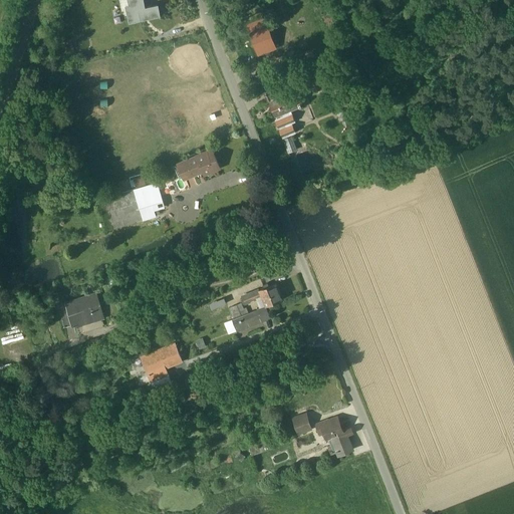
[(129,0),(130,5),(125,6),(130,22),(160,15),(158,5),(145,7),(143,0),(129,0)]
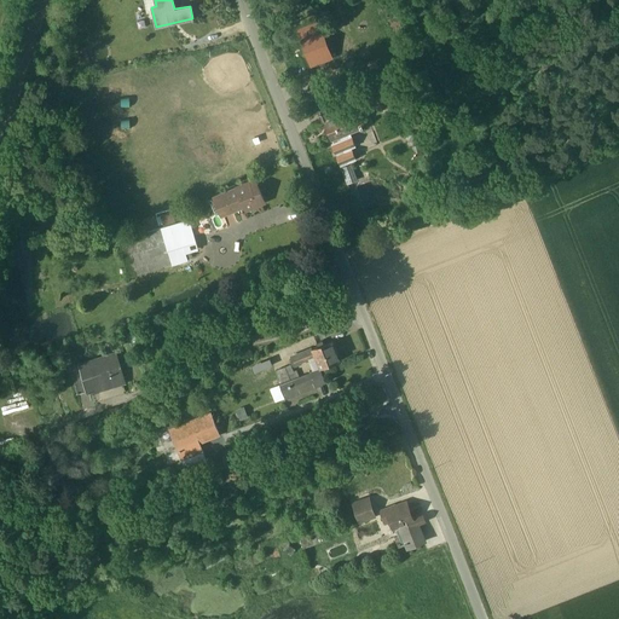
[(324,36),(311,41),(317,58),(331,53),(324,36)]
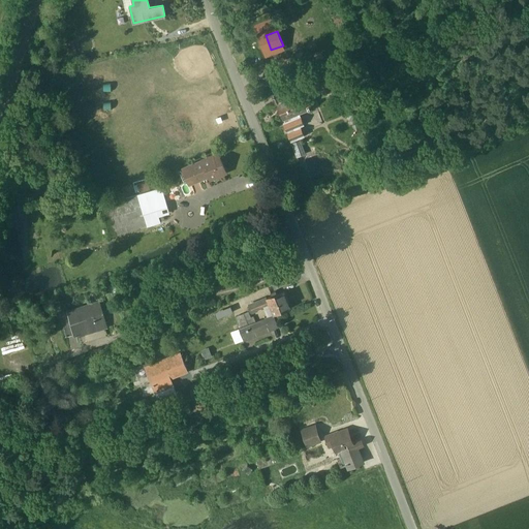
[(285,91),(274,95),(277,103),(288,99),(285,91)]
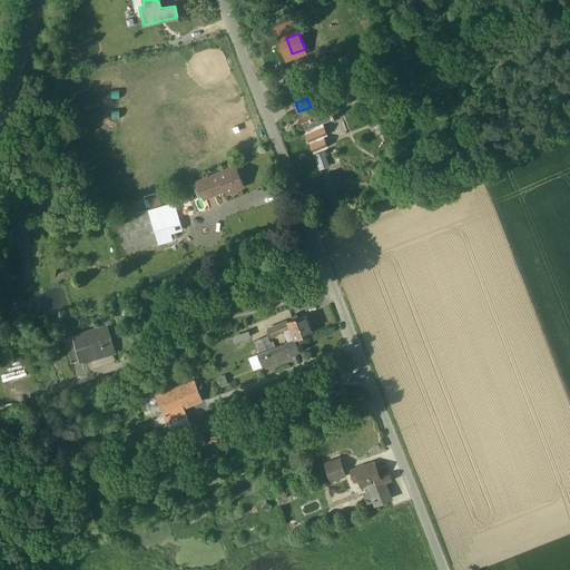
[(330,99),(315,105),(322,123),(332,118),(333,120),(335,119),(334,117),(331,109),(333,108),(330,99)]
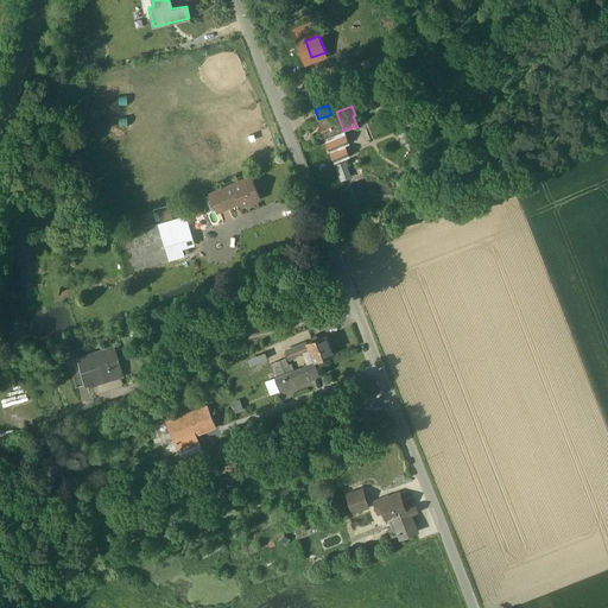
[(331,114),(318,119),(336,162),(349,157),(344,146),(349,144),(343,131),(336,112),(331,114)]
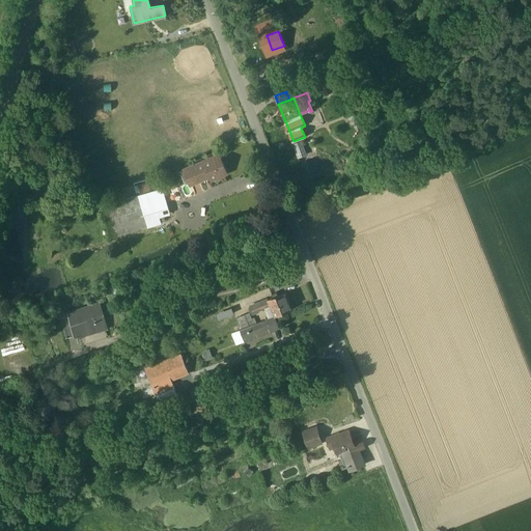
[(299,158),(306,155),(301,141),(294,144),(299,158)]
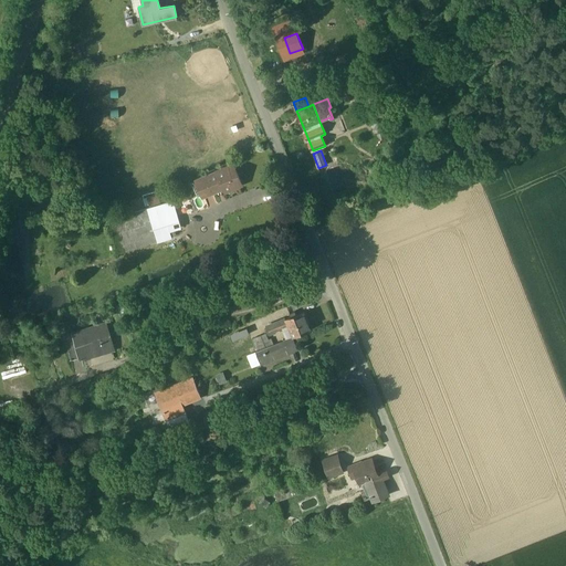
[(233,166),(218,173),(197,181),(201,194),(222,185),(224,190),(241,184),(233,166)]
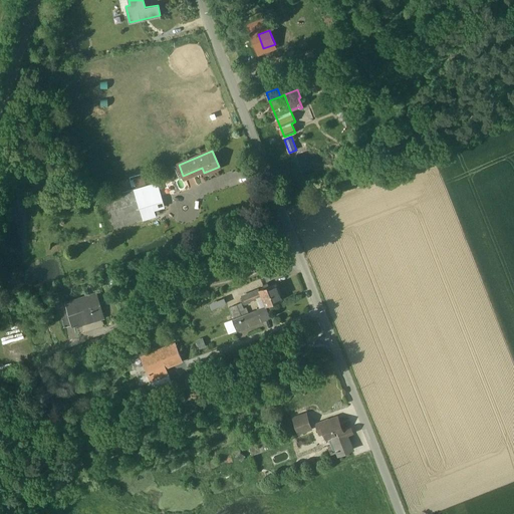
[(146,184),(143,174),(132,178),(136,188),(146,184)]
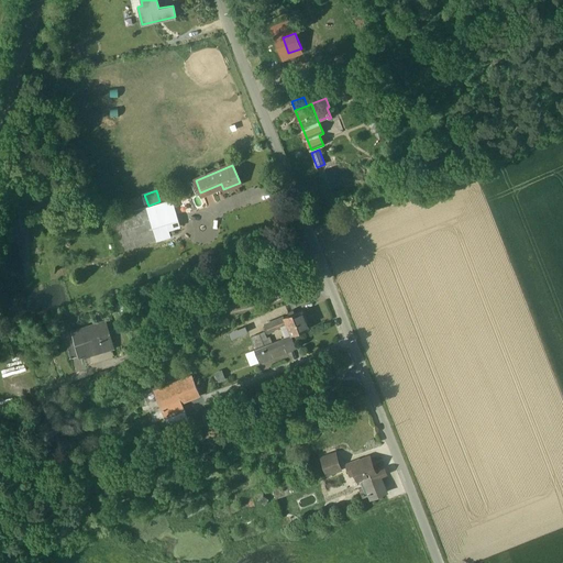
[(185,197),(174,199),(178,212),(189,209),(185,197)]
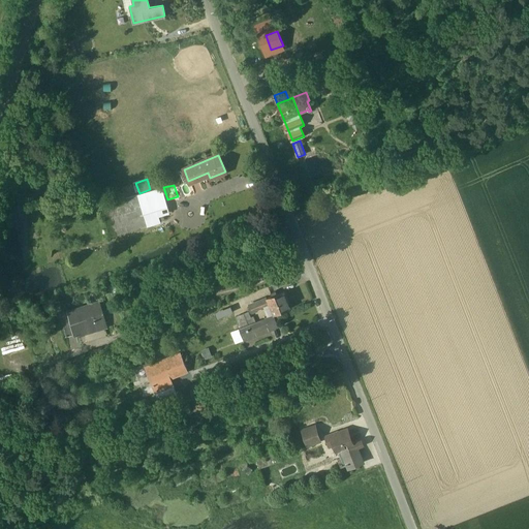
[(162,188),(101,206),(111,238),(160,223),(159,217),(169,213),(165,200),(167,199),(163,187),(162,188)]
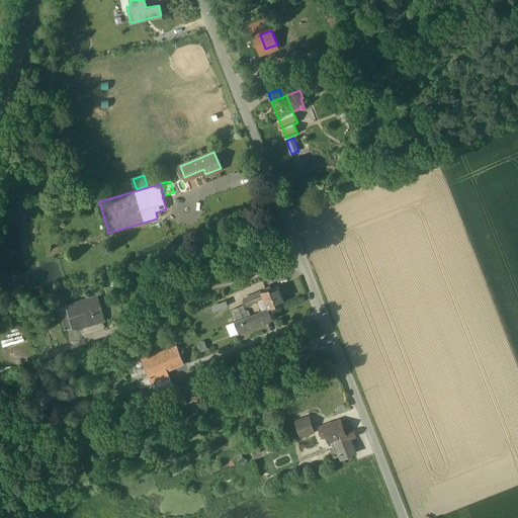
[(277,284),(271,287),(270,285),(265,287),(266,289),(261,291),(265,300),(268,309),(284,301),(277,284)]
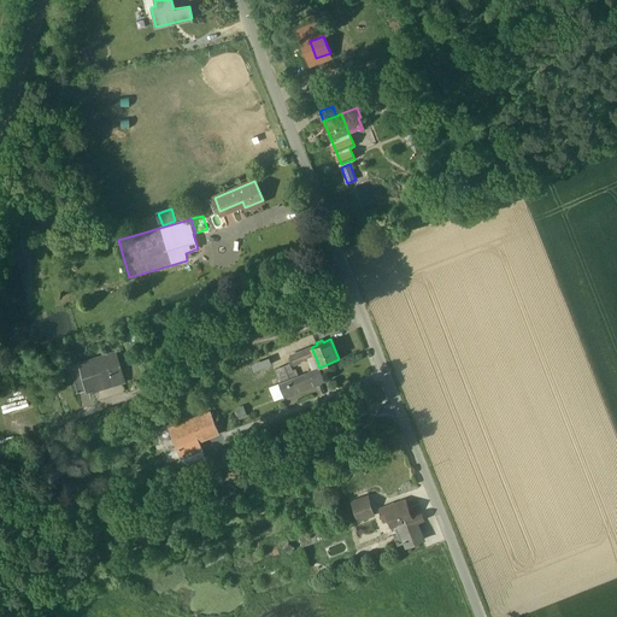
[(311,347),(291,356),(293,360),(293,364),(309,358),(310,360),(316,358),(311,347)]
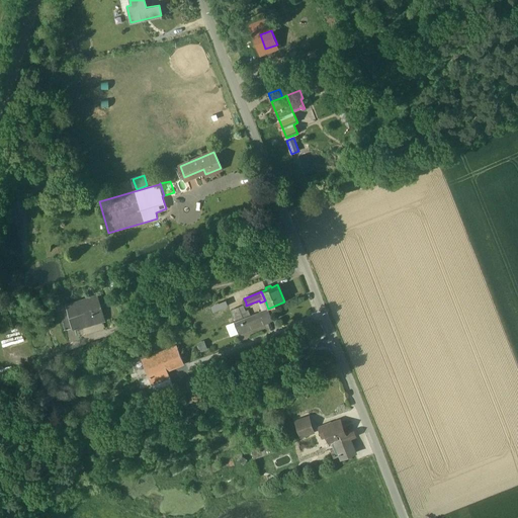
[(98,295),(68,305),(75,330),(106,321),(98,295)]
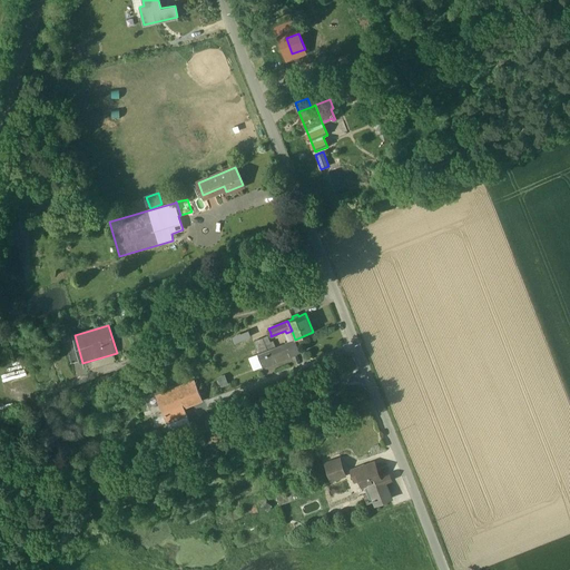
[(265,344),(263,337),(255,340),(259,353),(275,346),(273,341),(265,344)]
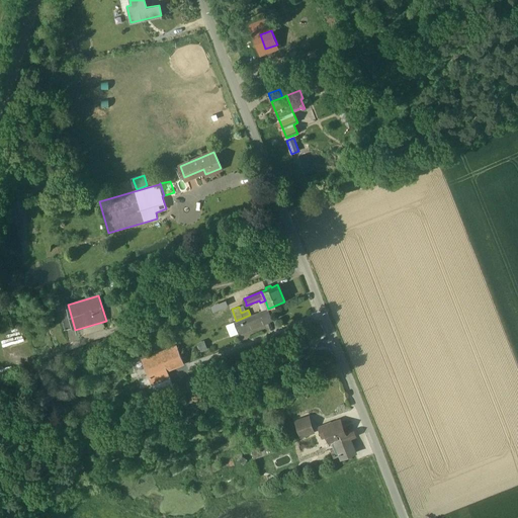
[(236,321),(235,322),(239,332),(239,333),(272,319),(268,309),(250,315),(236,321)]
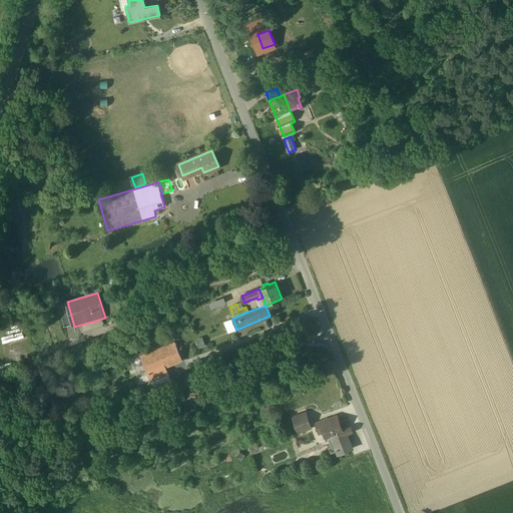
[(232,319),(224,321),(228,332),(236,329),(232,319)]
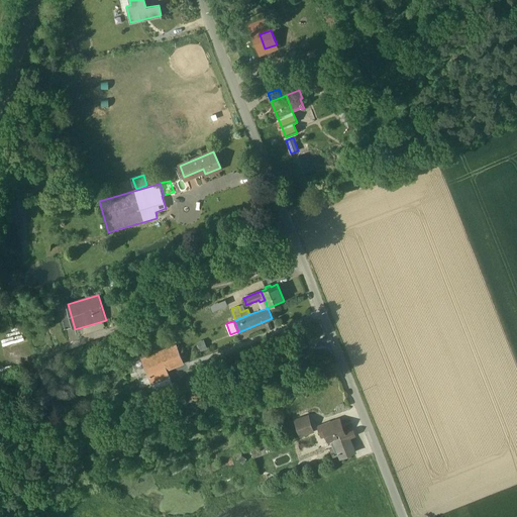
[(176,343),(154,352),(157,357),(161,367),(166,365),(174,362),(175,365),(183,362),(176,343)]
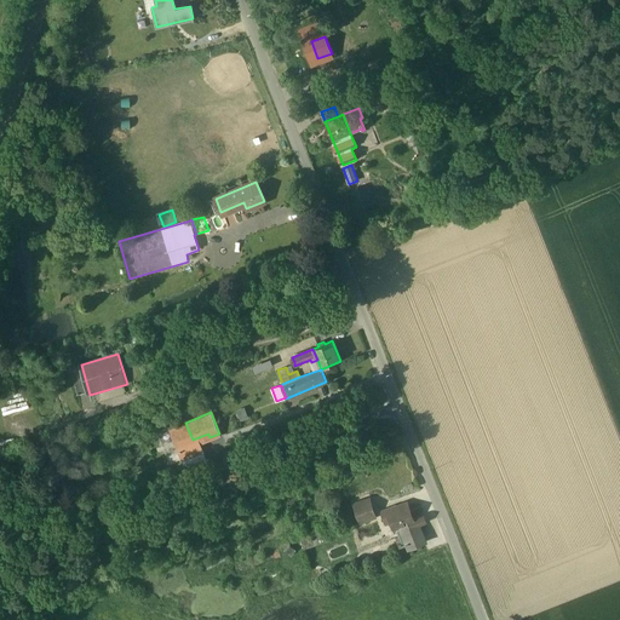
[(185,423),(174,426),(177,432),(188,429),(185,423)]
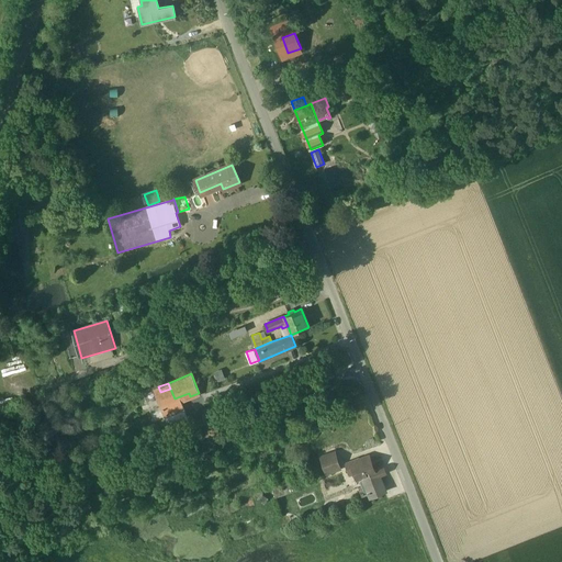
[(170,389),(160,392),(158,386),(155,389),(163,407),(181,400),(180,396),(175,398),(170,389)]
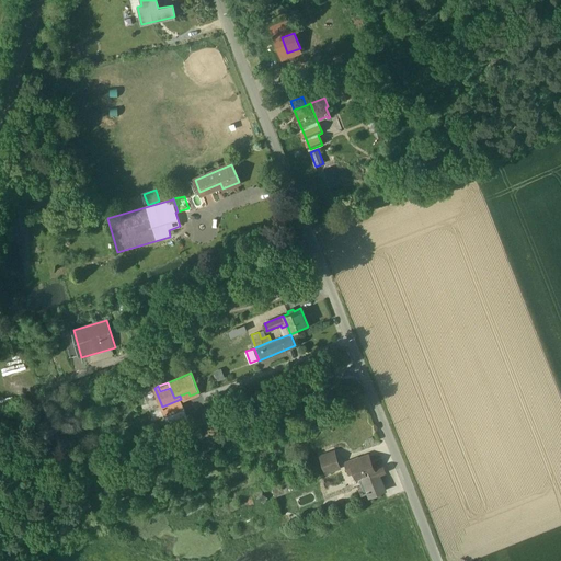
[(181,399),(162,407),(165,415),(185,409),(181,399)]
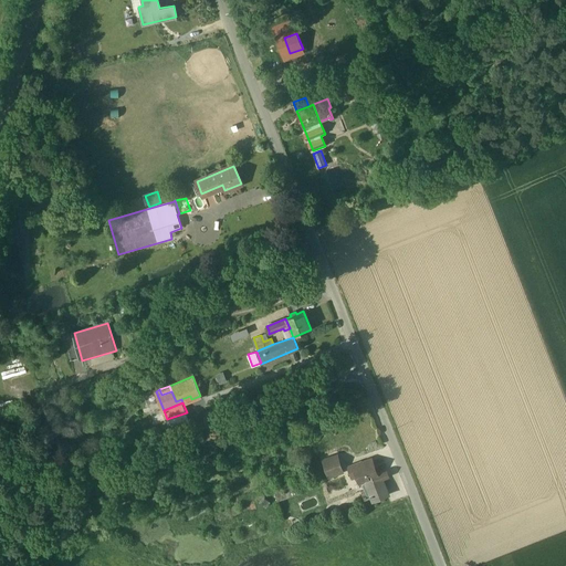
[(337,456),(324,460),(329,477),(343,472),(337,456)]
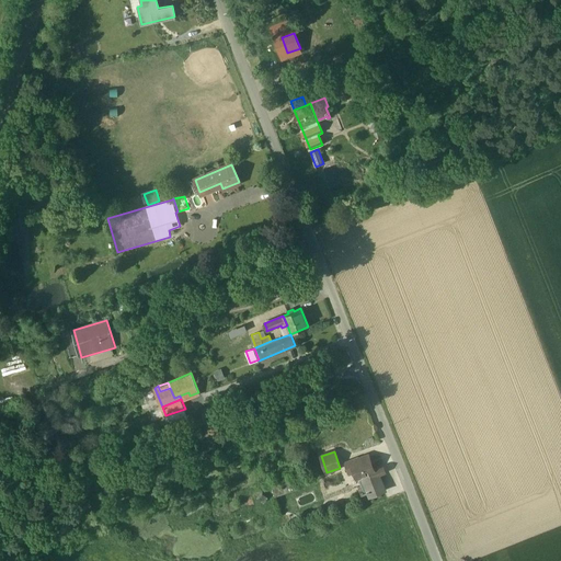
[(368,455),(358,458),(345,462),(350,473),(354,471),(356,478),(357,478),(359,485),(357,487),(362,496),(384,487),(379,474),(385,472),(382,468),(374,471),(368,455)]
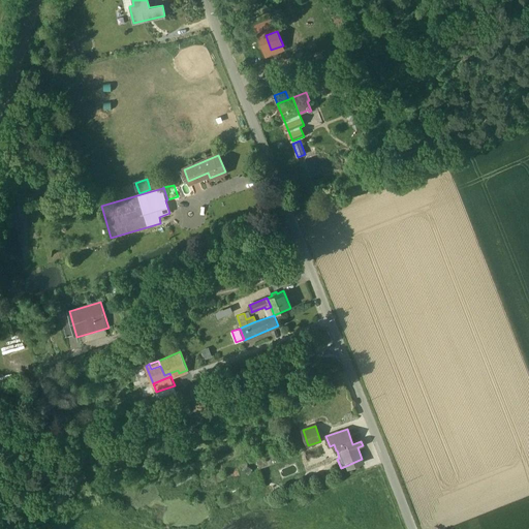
[(276,454),(256,461),(259,469),(278,462),(276,454)]
